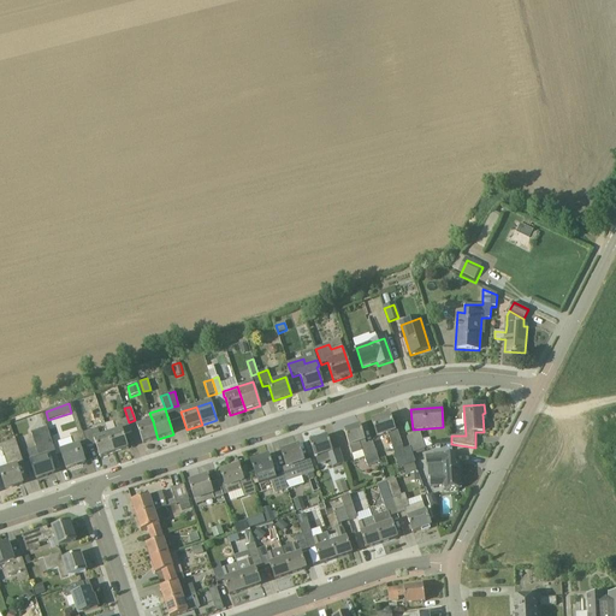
[(400,468),(415,463),(413,452),(410,448),(403,450),(397,431),(395,432),(390,416),(372,422),(377,438),(389,434),(400,468)]
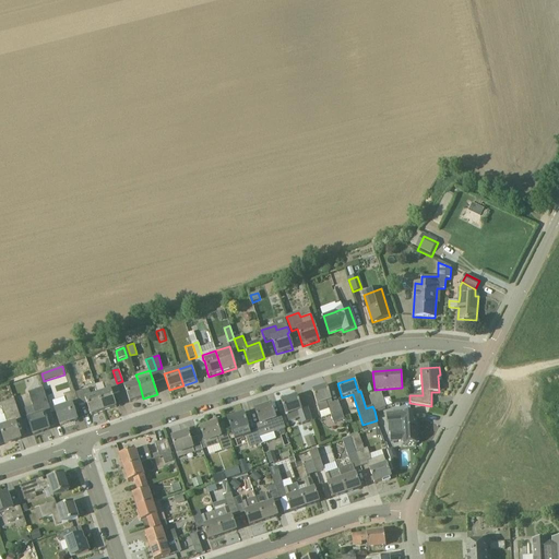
[(108,382),(110,390),(98,394),(104,412),(116,407),(113,395),(120,393),(117,383),(116,380),(108,382)]
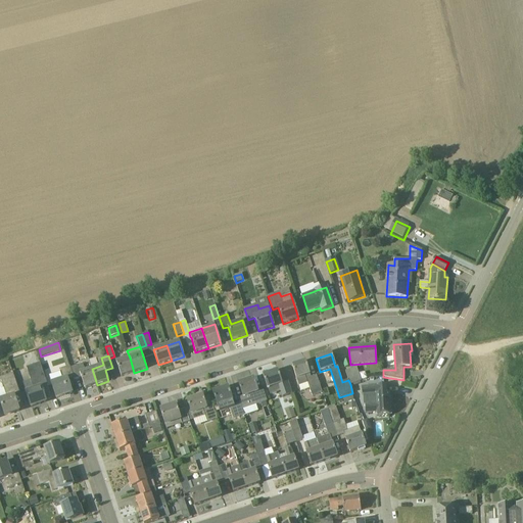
[(122,377),(134,373),(130,358),(116,362),(122,377)]
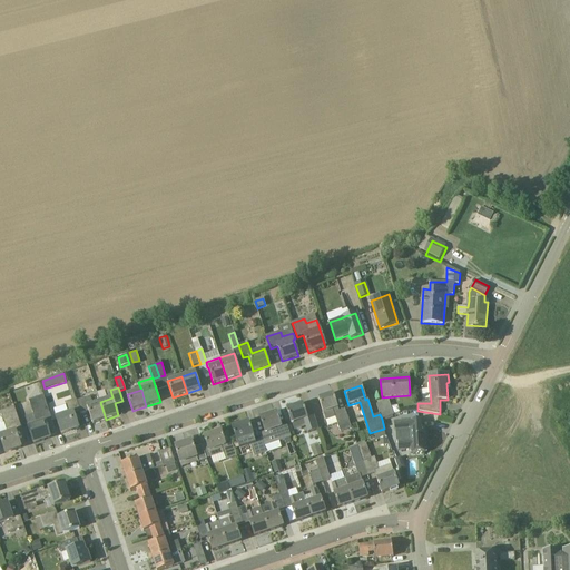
[(341,432),(351,429),(351,426),(345,410),(338,412),(333,394),(318,399),(325,421),(336,418),(341,432)]
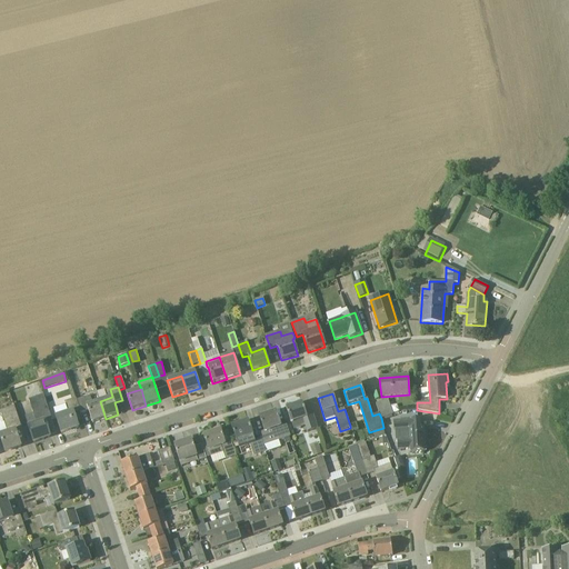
[(46,423),(52,421),(43,395),(29,400),(37,423),(28,427),(33,443),(50,438),(46,423)]
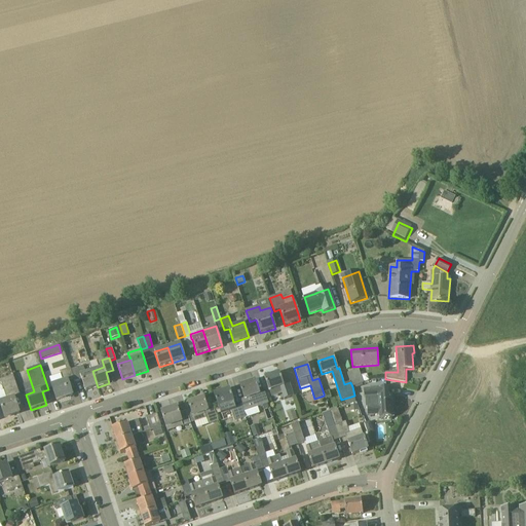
[(92,371),(86,373),(83,366),(78,368),(70,370),(74,381),(74,382),(81,380),(85,391),(98,387),(92,371)]
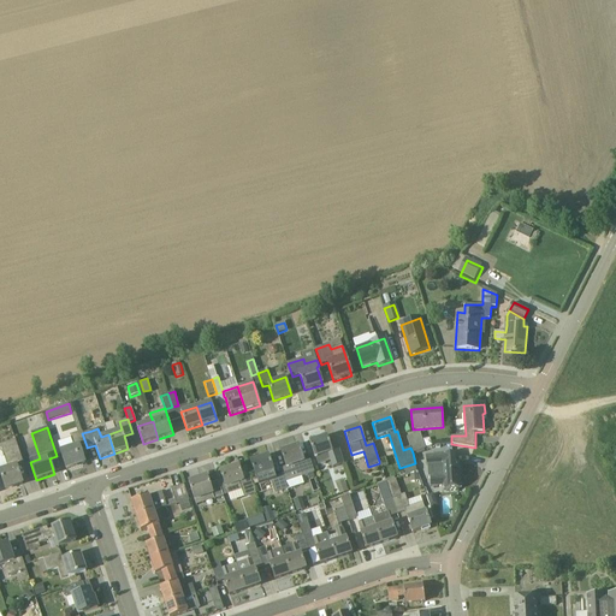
[(80,449),(87,446),(82,433),(82,431),(70,436),(75,448),(60,452),(66,469),(86,463),(80,449)]
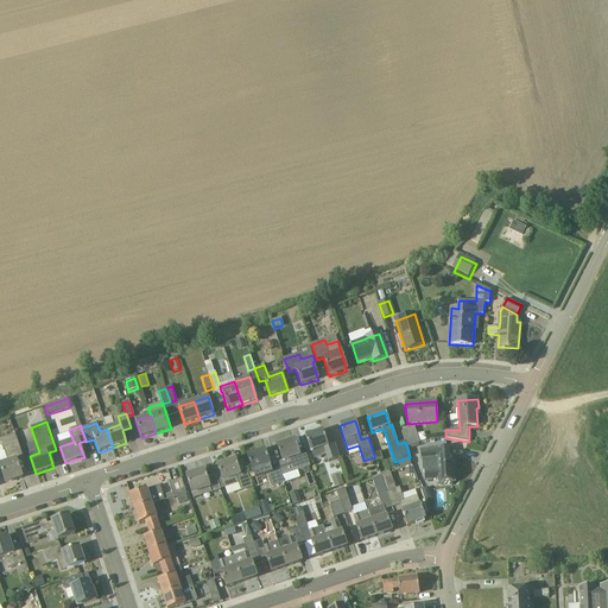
[(401,431),(405,442),(407,447),(420,443),(415,428),(401,431)]
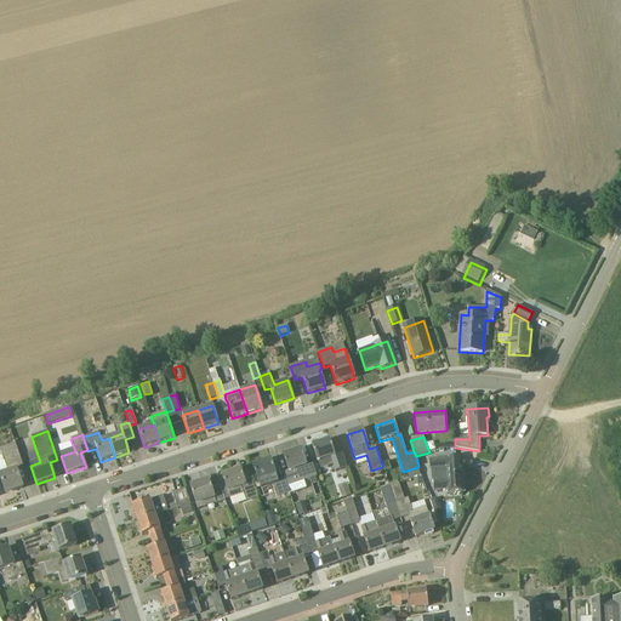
[(335,472),(347,468),(342,453),(335,455),(330,440),(312,446),(318,462),(330,457),(335,472)]
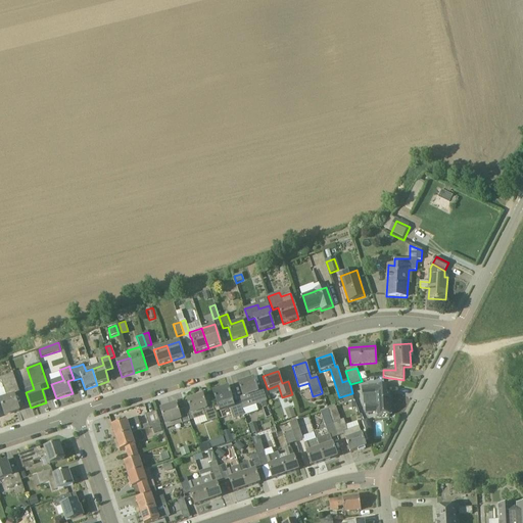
[(14,395),(19,393),(13,373),(0,377),(7,397),(0,399),(5,416),(19,411),(14,395)]
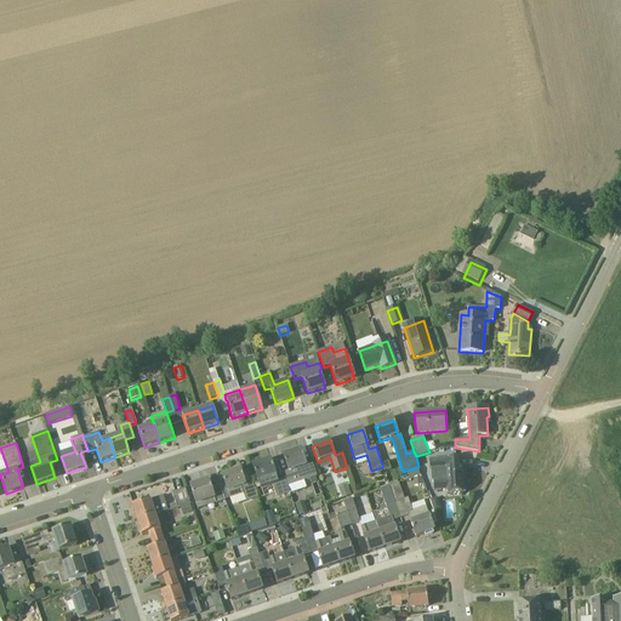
[(288,486),(318,477),(313,463),(306,465),(301,450),(283,456),(289,471),(283,473),(285,478),(288,486)]
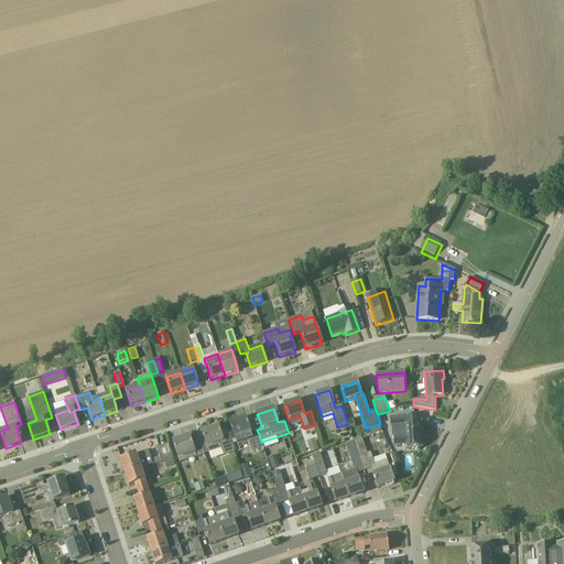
[(422,448),(421,446),(420,424),(418,424),(418,415),(390,418),(391,426),(405,426),(405,435),(394,436),(394,446),(407,445),(407,449),(422,448)]
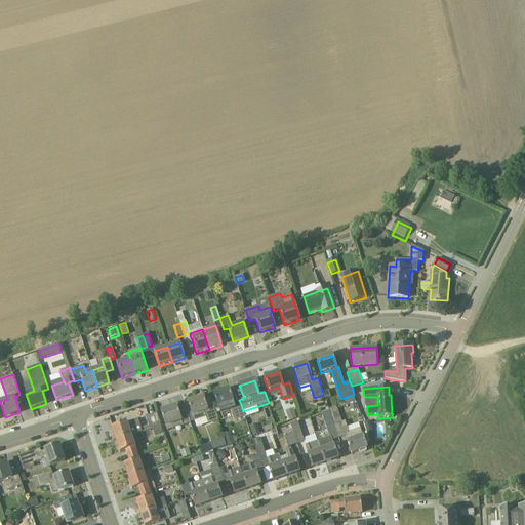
[(245,416),(243,411),(241,404),(235,406),(229,389),(213,394),(218,408),(220,414),(231,411),(234,420),(245,416)]
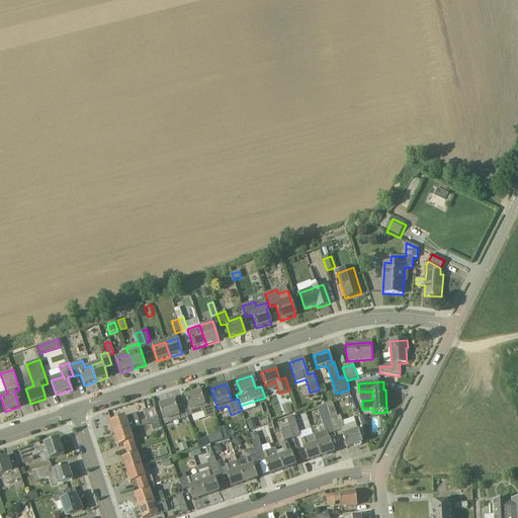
[(341,400),(350,397),(348,390),(339,393),(341,400)]
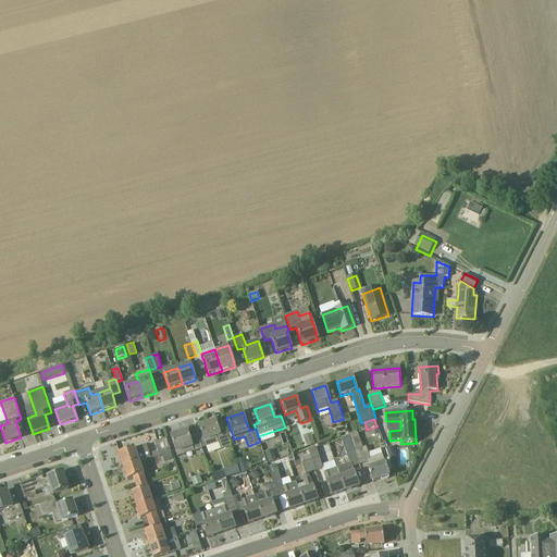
[(221,449),(231,446),(226,433),(220,435),(215,422),(199,428),(207,448),(219,444),(221,449)]
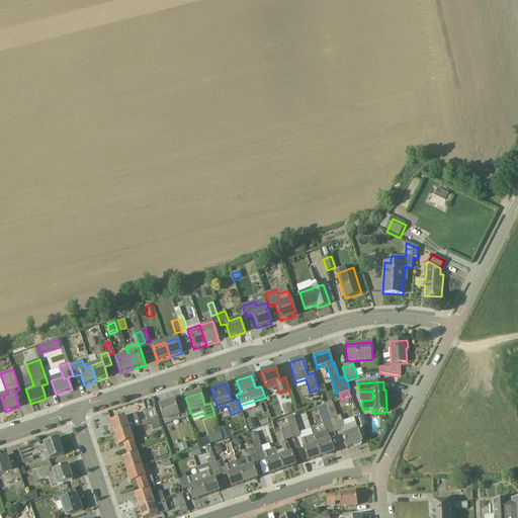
[(179,417),(180,420),(187,418),(183,406),(176,408),(174,401),(159,406),(164,422),(179,417)]
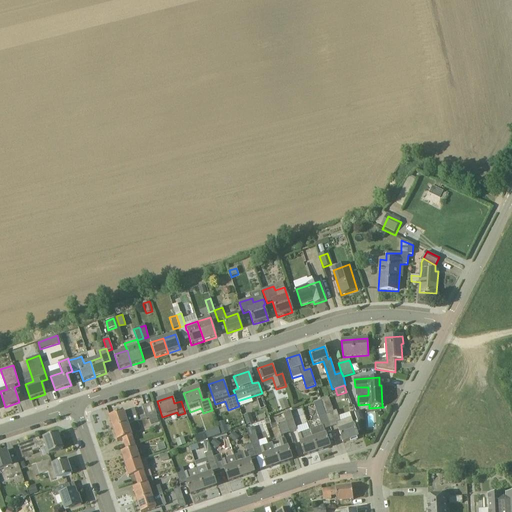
[(343,443),(358,438),(351,418),(340,421),(337,411),(334,412),(329,398),(321,401),(326,415),(330,427),(337,425),(343,443)]
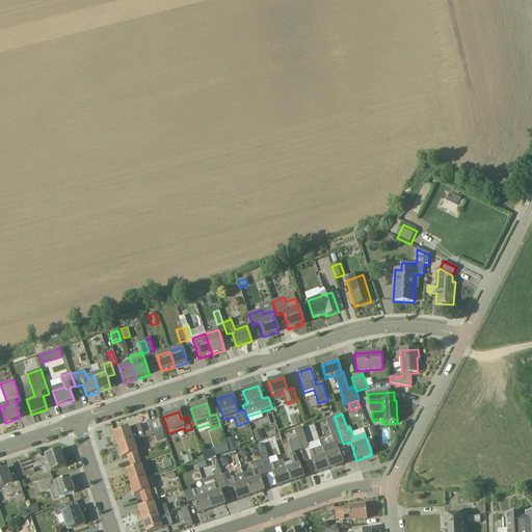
[(293,427),(300,425),(297,416),(290,418),(293,427)]
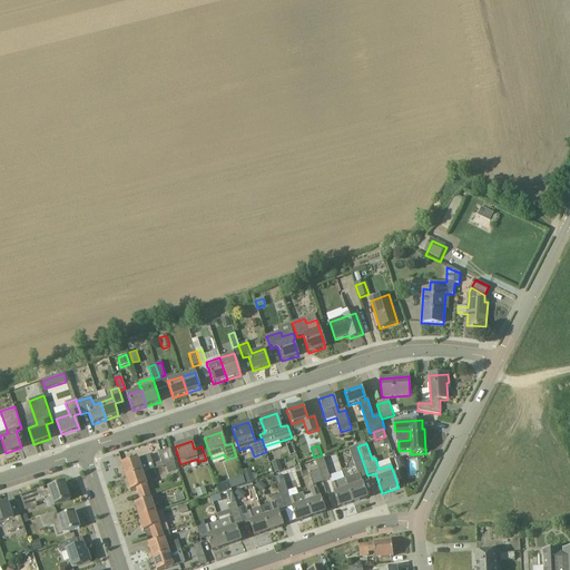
[(363,462),(357,446),(350,449),(355,464),(363,462)]
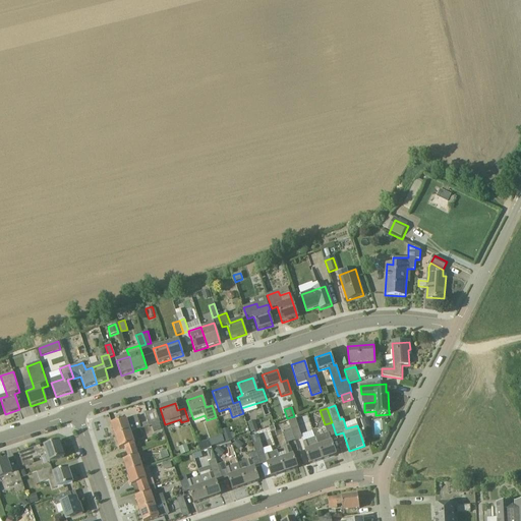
[(145,413),(148,422),(150,425),(160,422),(156,409),(145,413)]
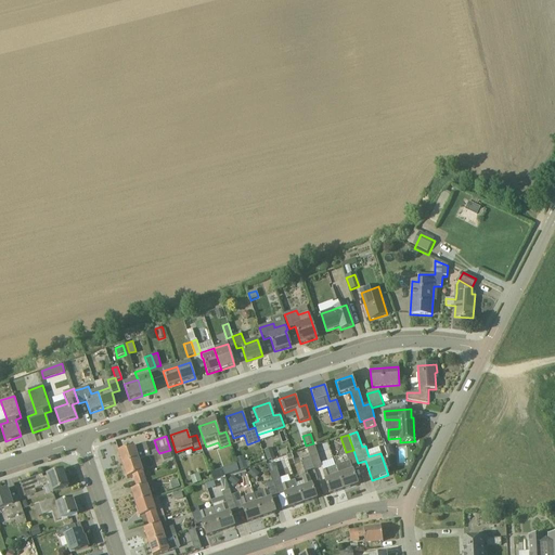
[(134,447),(118,452),(123,466),(139,461),(150,456),(145,443),(134,448),(134,447)]
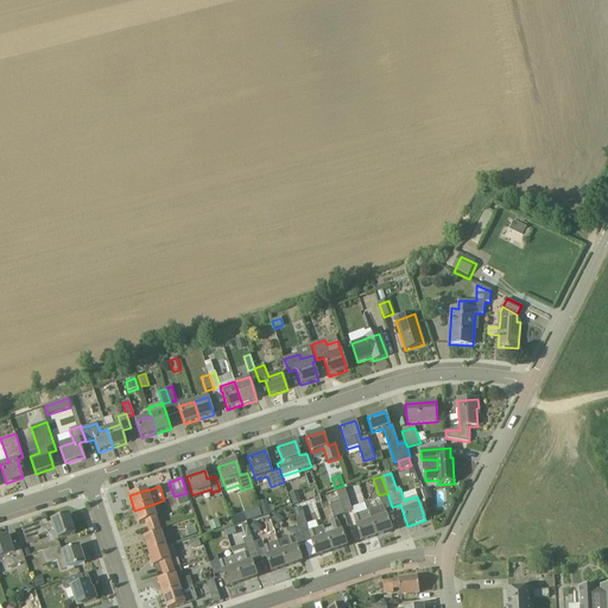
[(336,492),(340,501),(344,514),(353,512),(344,488),(336,492)]
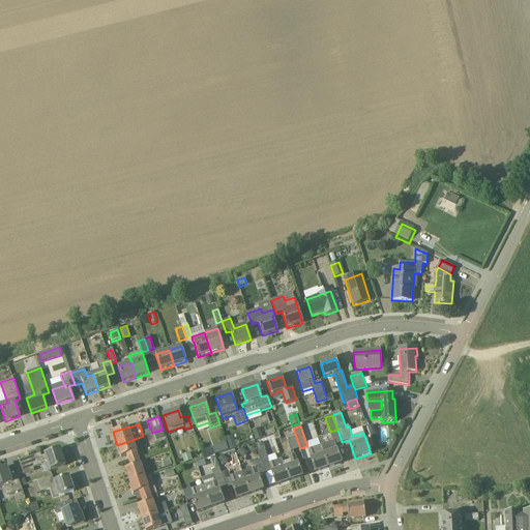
[(255,440),(263,438),(260,429),(252,431),(255,440)]
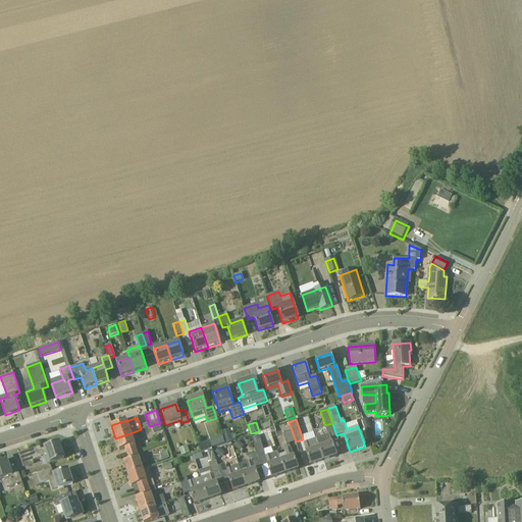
[(161,430),(159,424),(152,427),(154,433),(161,430)]
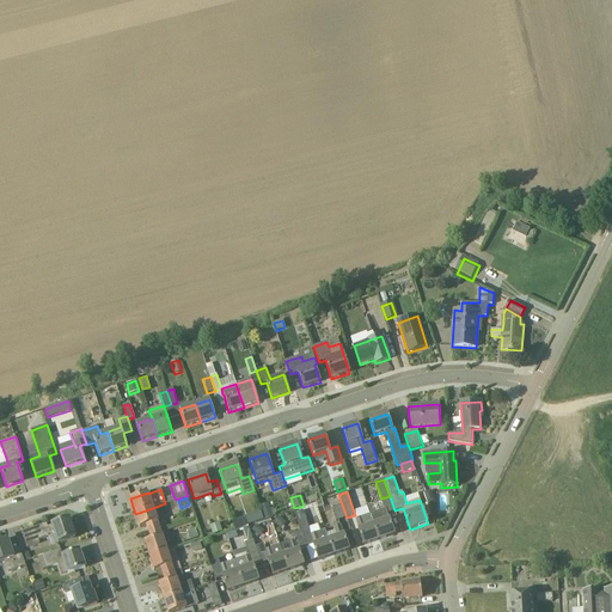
[(259,507),(264,519),(270,518),(273,516),(270,509),(268,503),(259,507)]
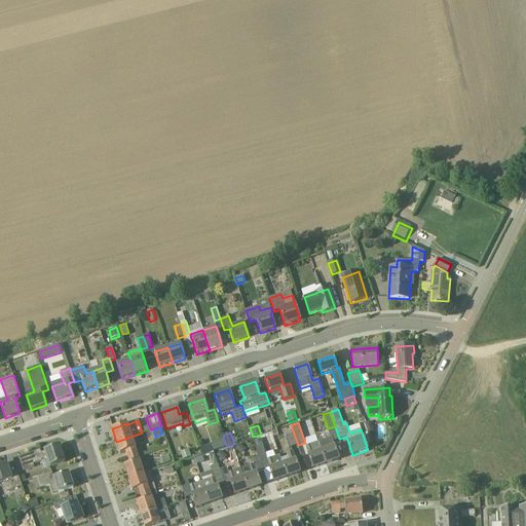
[(289,448),(298,445),(294,434),(285,437),(289,448)]
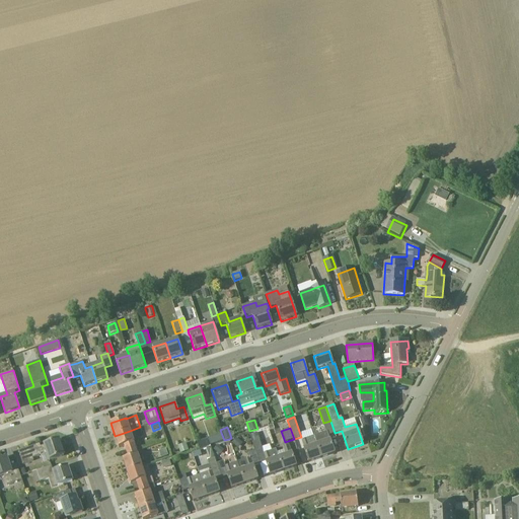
[(130,431),(115,436),(119,448),(124,446),(126,453),(137,449),(130,431)]
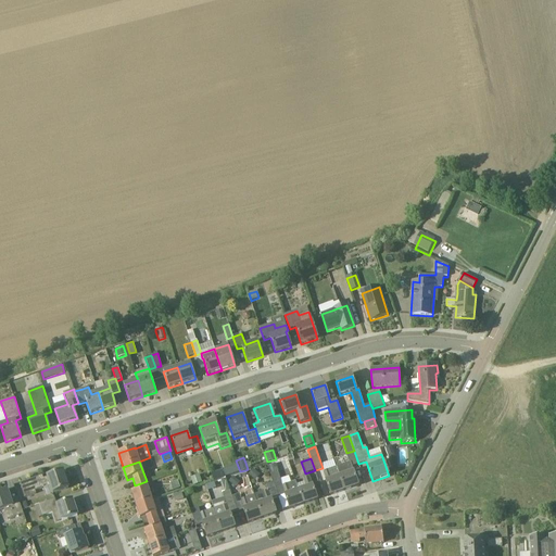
[(337,467),(344,491),(358,485),(351,463),(337,467)]
